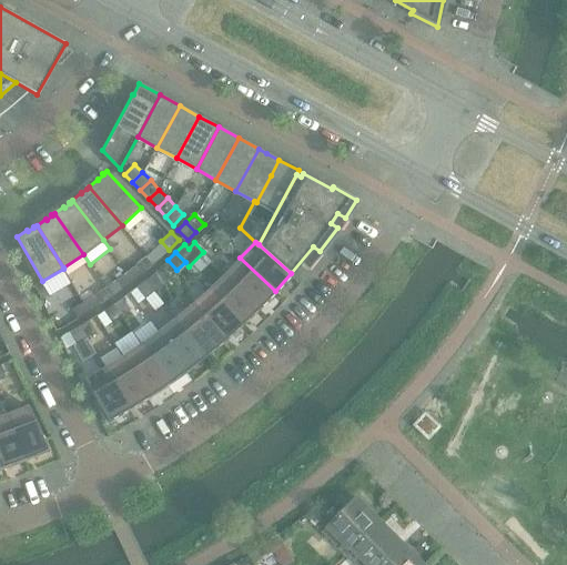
[(133,279),(154,263),(147,254),(127,270),(133,279)]
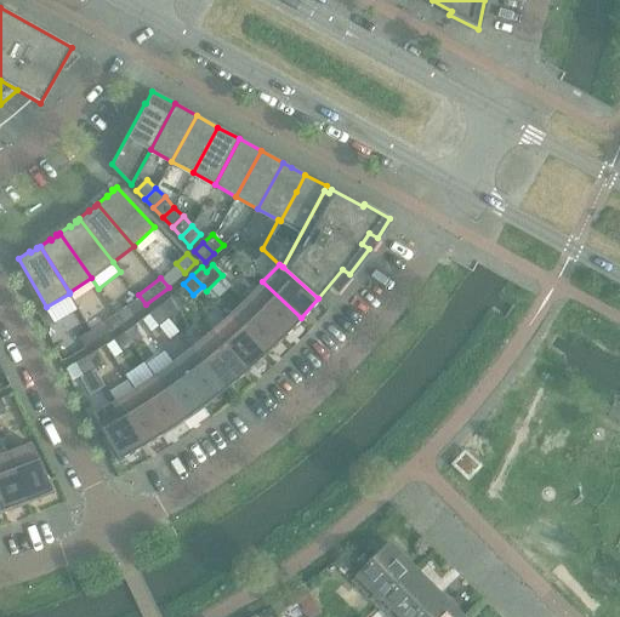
[(301,318),(262,281),(246,298),(283,336),(301,318)]
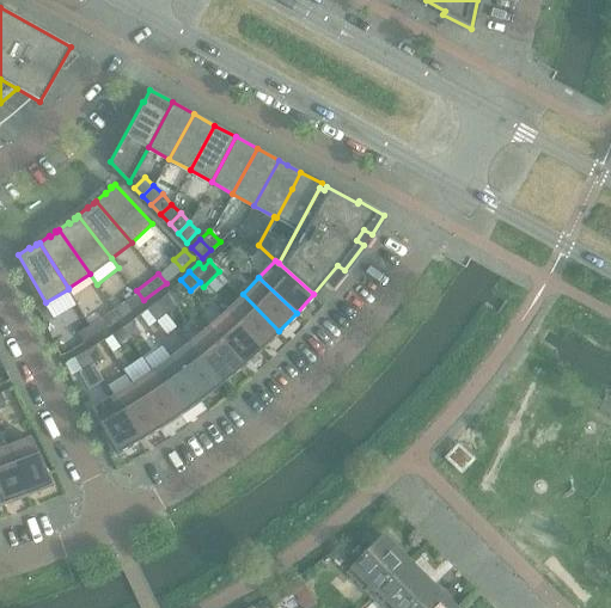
[(144,300),(136,290),(114,308),(121,318),(133,309),(144,300)]
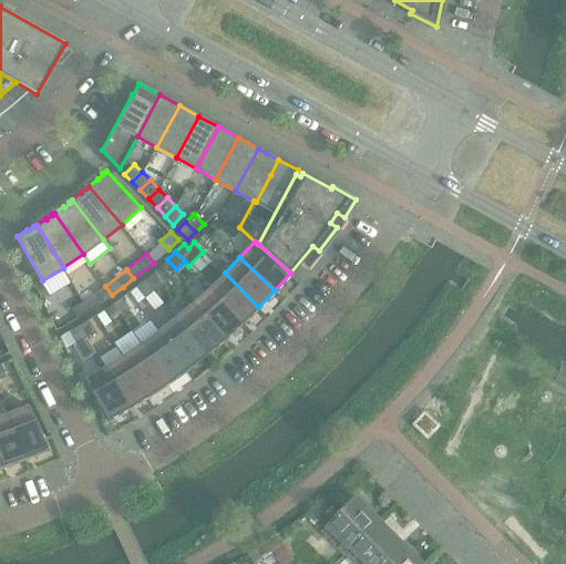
[(163,282),(154,270),(145,278),(154,289),(163,282)]
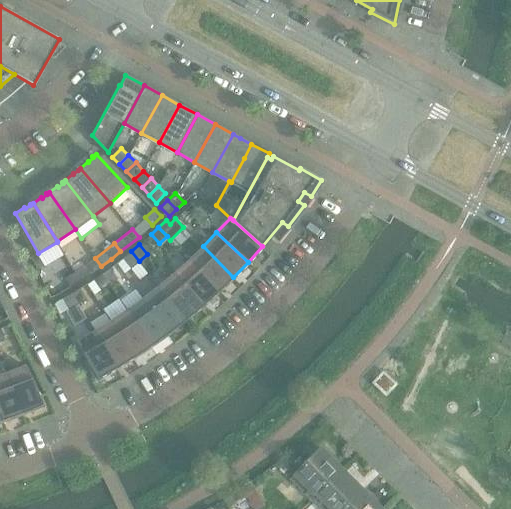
[(233,277),(203,246),(188,260),(218,291),(233,277)]
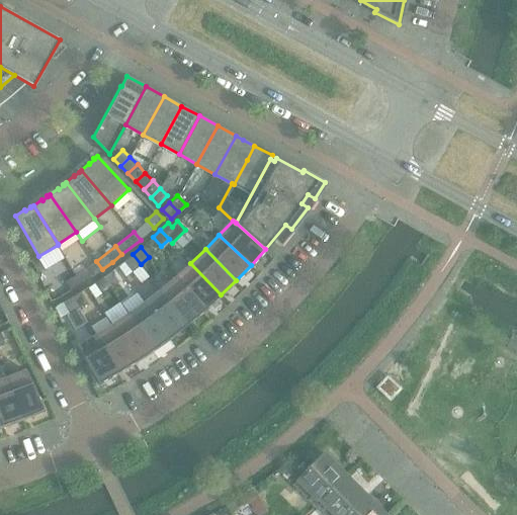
[(141,264),(133,254),(124,260),(133,270),(141,264)]
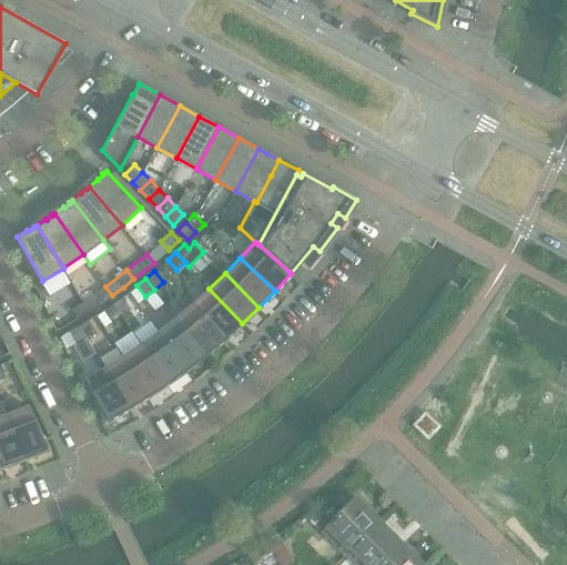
[(101,302),(112,295),(105,286),(83,300),(90,310),(101,302)]
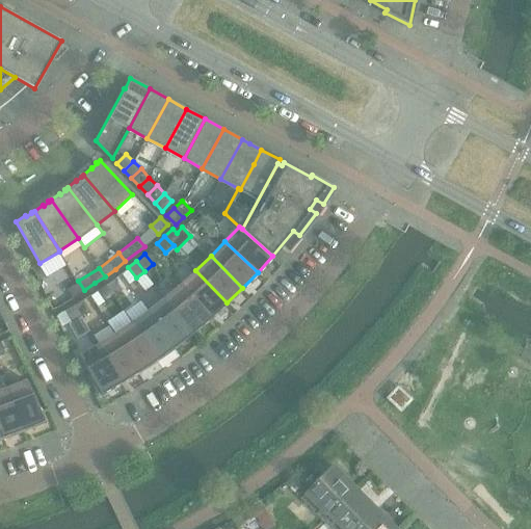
[(227,302),(195,270),(181,284),(210,317),(227,302)]
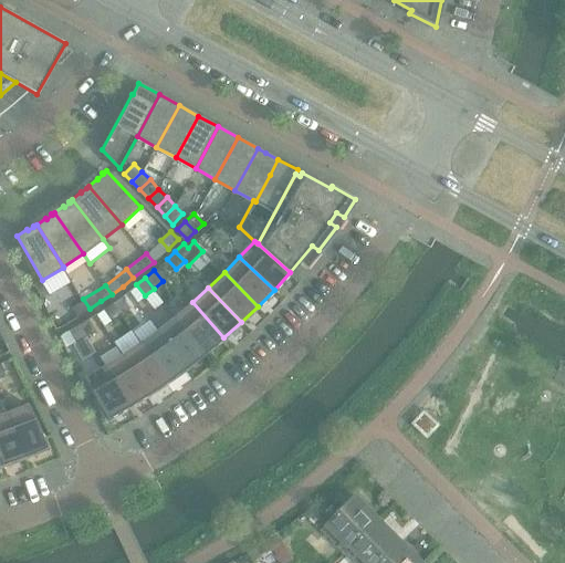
[(131,306),(123,294),(113,302),(121,313),(131,306)]
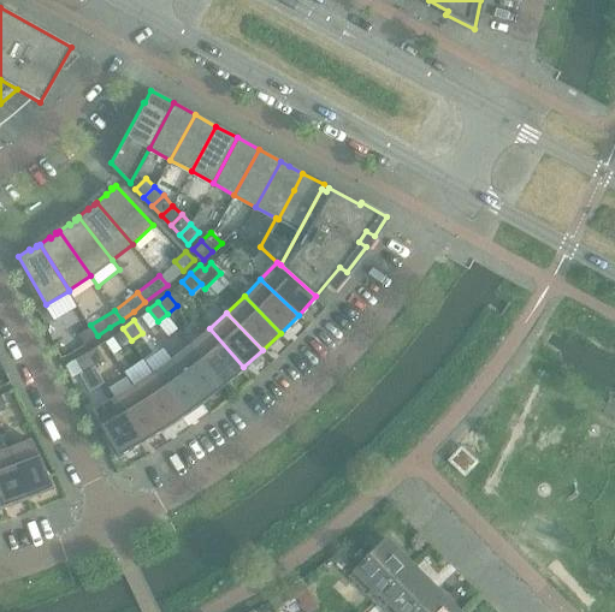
[(98,336),(90,325),(78,333),(55,346),(61,356),(74,350),(86,343),(98,336)]
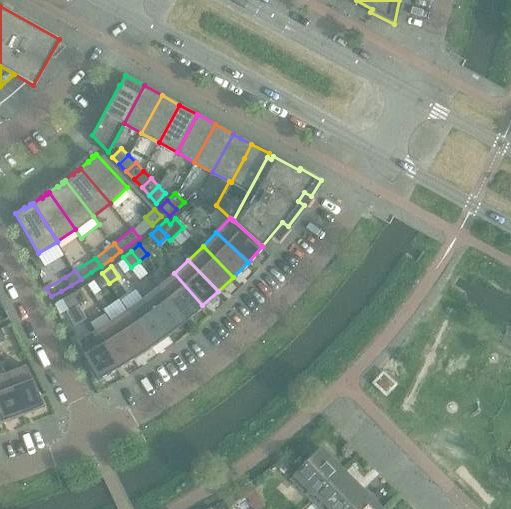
[(109,283),(102,273),(94,278),(101,289),(109,283)]
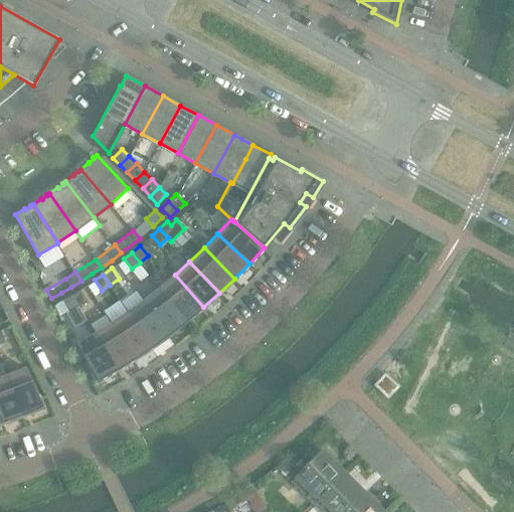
[(203,307),(175,275),(160,287),(187,321),(203,307)]
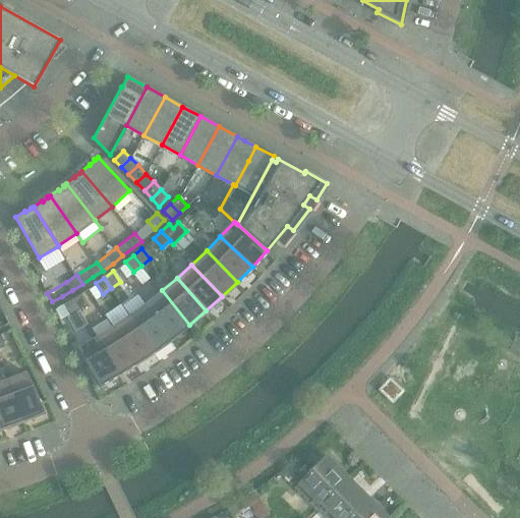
[(189,325),(162,290),(146,302),(172,338),(189,325)]
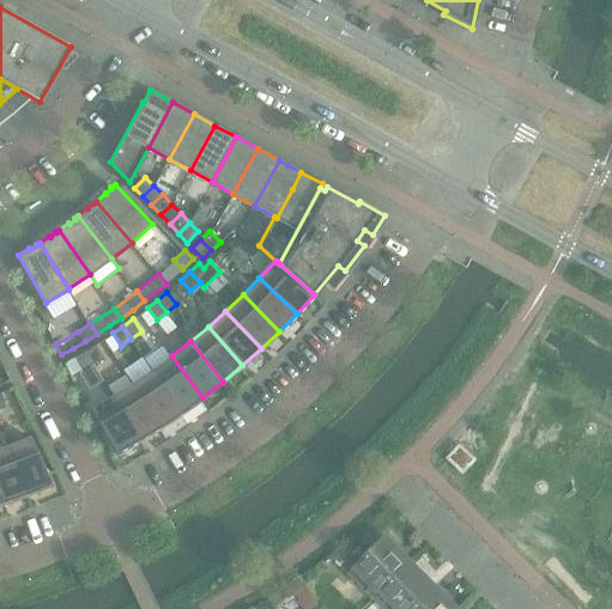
[(104,355),(96,342),(85,349),(94,363),(104,355)]
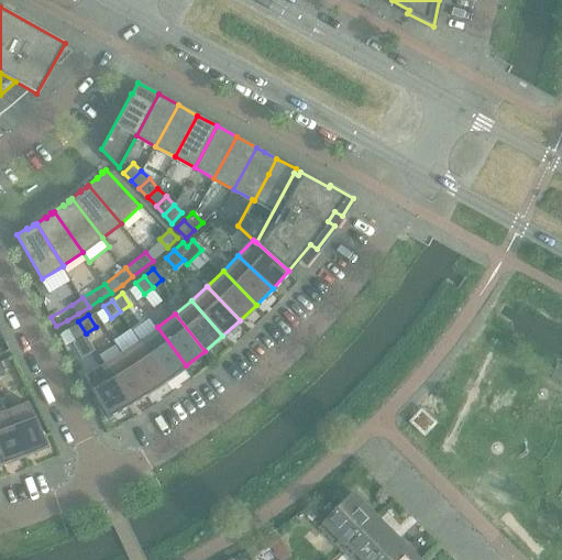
[(86,333),(78,321),(69,327),(76,339),(86,333)]
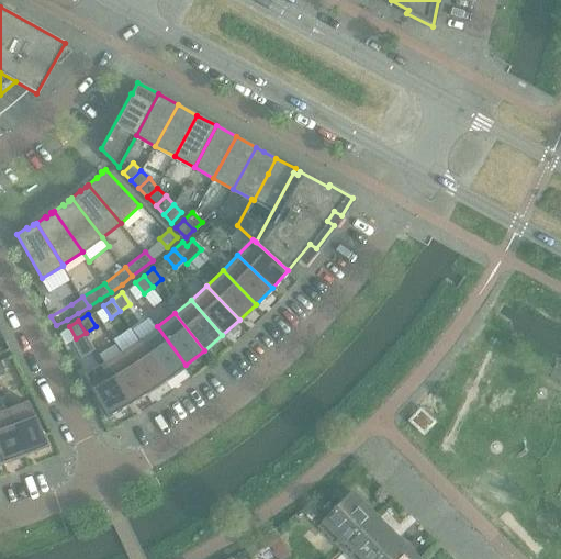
[(186,365),(157,326),(139,339),(167,378),(186,365)]
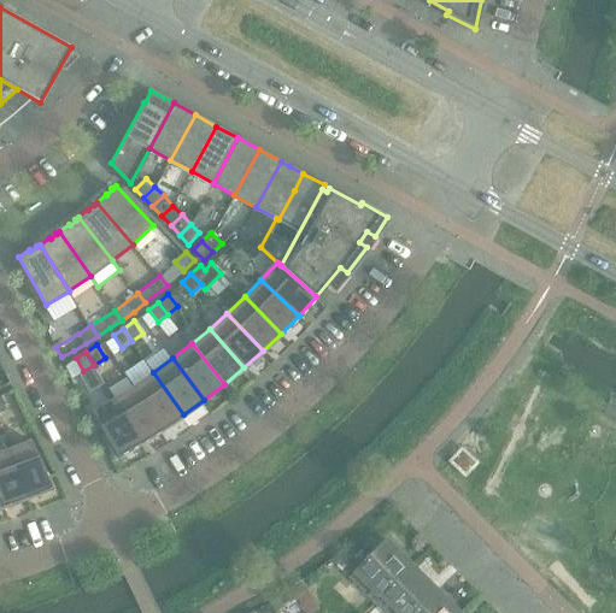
[(183,414),(153,372),(134,384),(162,429),(183,414)]
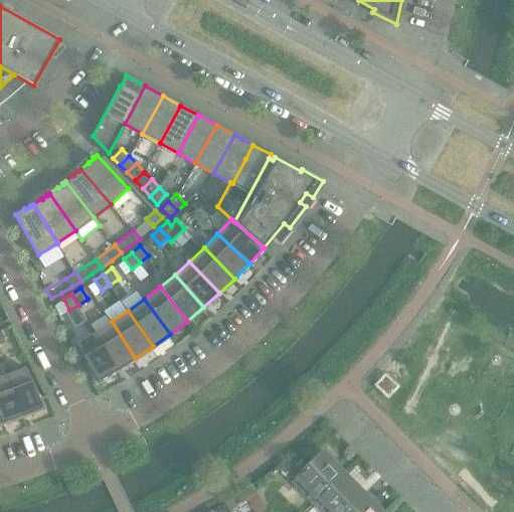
[(135,358),(112,321),(95,332),(117,369),(135,358)]
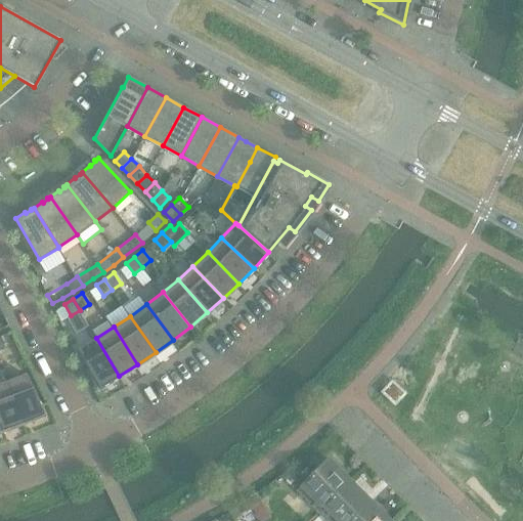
[(119,376),(96,338),(78,348),(99,387),(103,385),(119,376)]
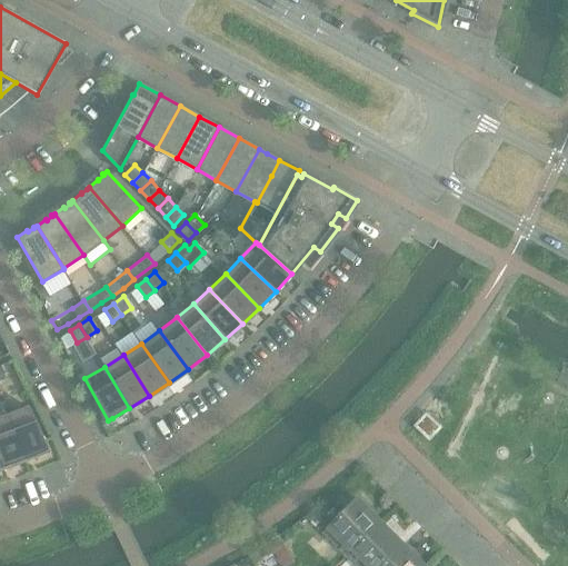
[(48,449),(29,405),(7,413),(25,459),(46,450),(48,449)]
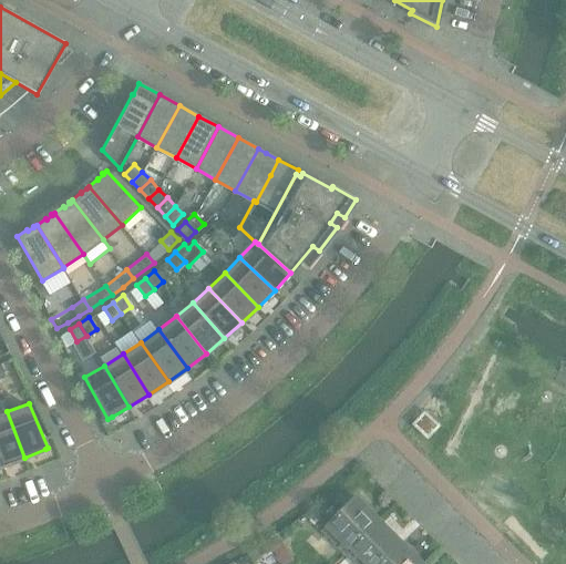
[(24,458),(7,411),(0,413),(0,459),(2,465),(24,458)]
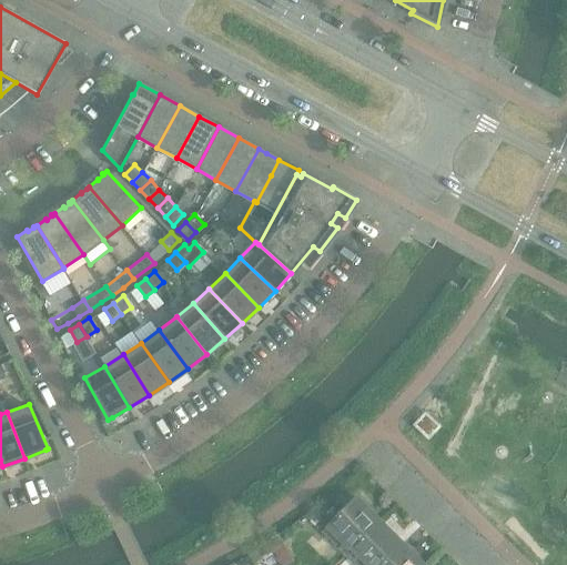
[(438,424),(427,414),(418,423),(429,434),(438,424)]
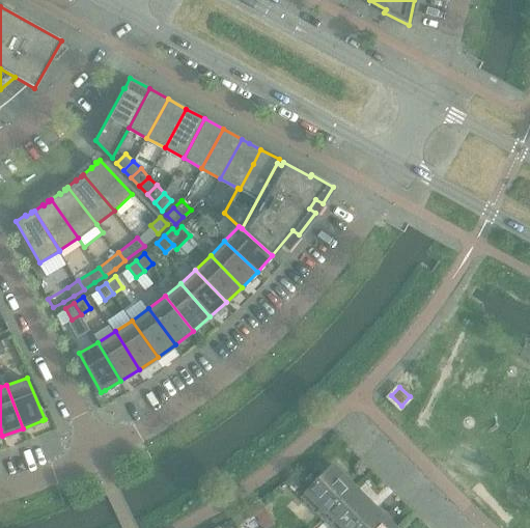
[(325,517),(356,485),(335,464),(303,495),(325,517)]
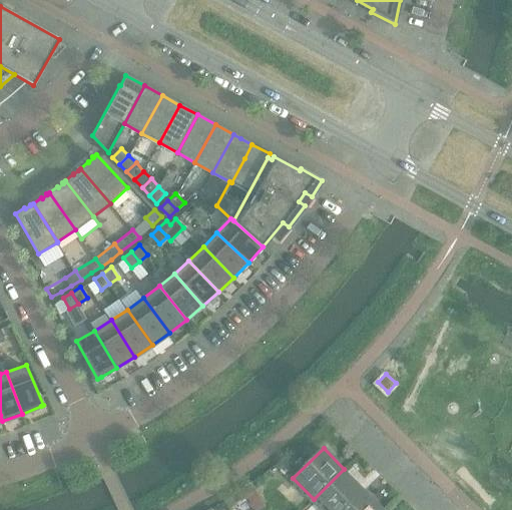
[(284,457),(276,464),(288,475),(295,468),(284,457)]
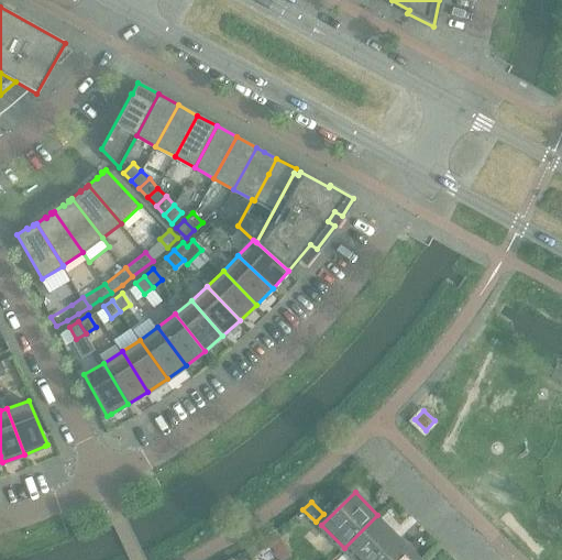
[(355,559),(376,559),(400,537),(377,515),(344,548),(355,559)]
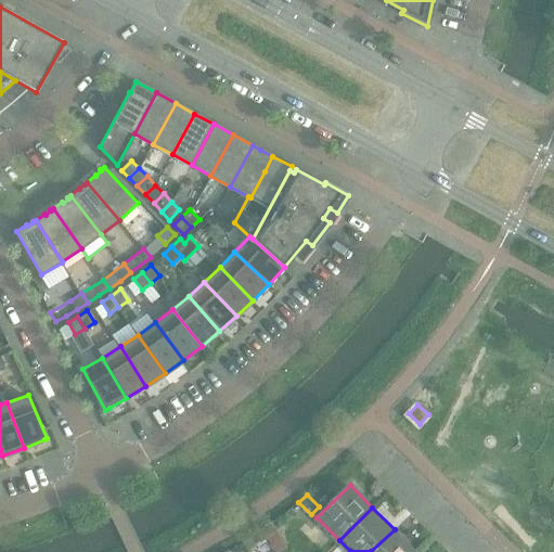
[(279,527),(273,520),(261,527),(267,535),(279,527)]
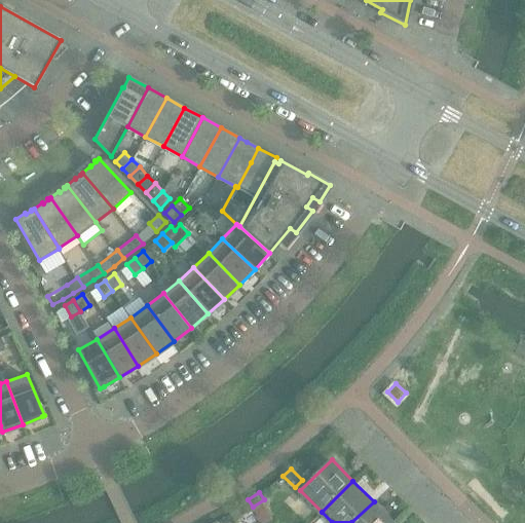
[(253,507),(248,499),(237,507),(242,515),(253,507)]
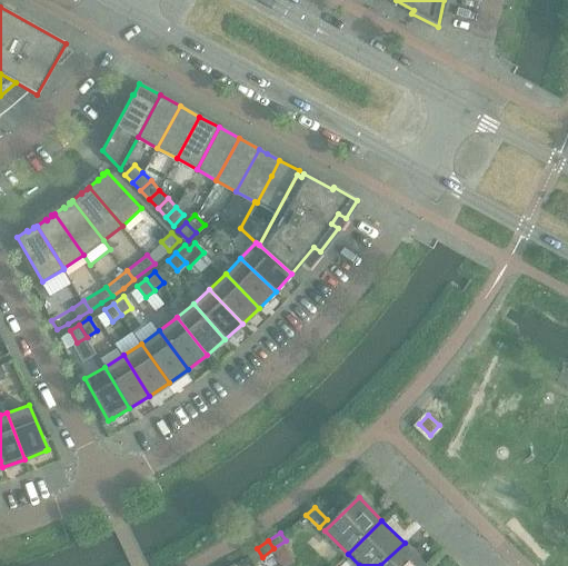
[(427,565),(405,543),(380,565),(427,565)]
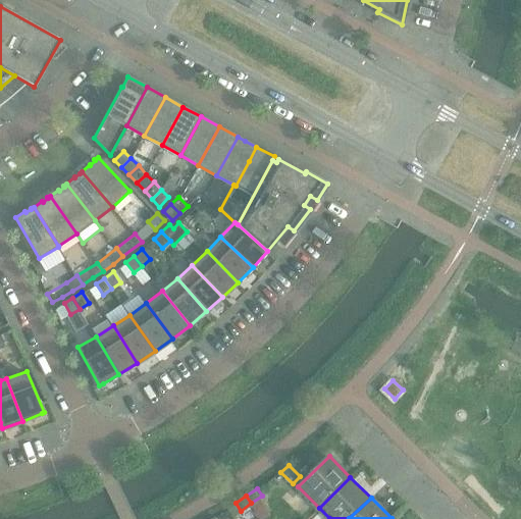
[(228,518),(242,512),(241,511),(236,503),(220,513),(223,518),(228,518)]
